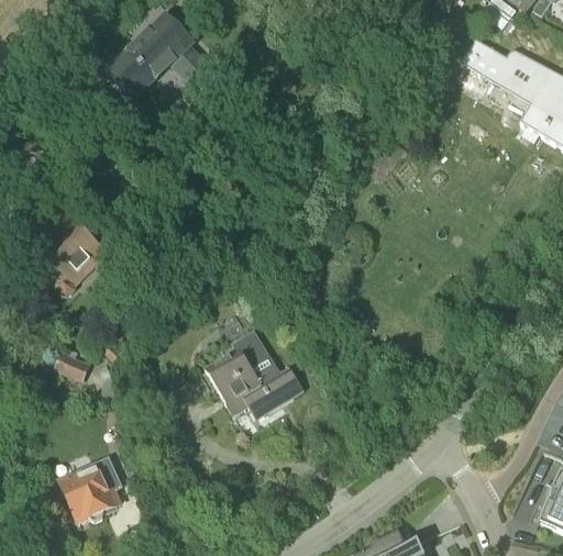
[(504,26),(517,7),(507,0),(489,0),(482,11),(504,26)]
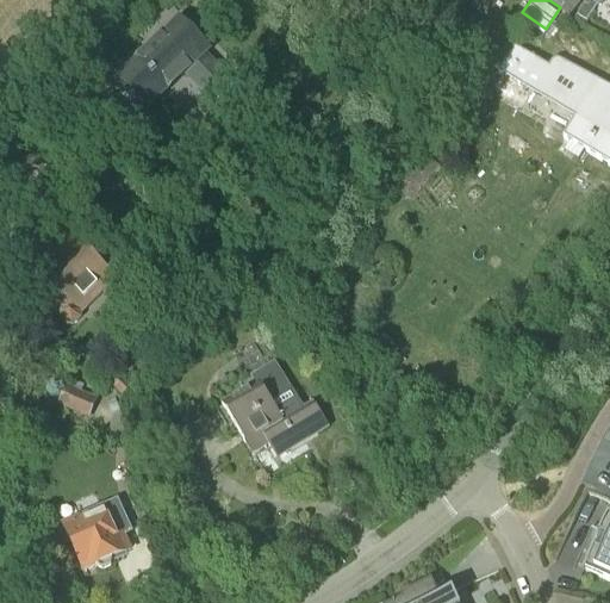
[(204,89),(226,67),(209,50),(212,45),(179,13),(114,75),(148,110),(186,72),(204,89)]
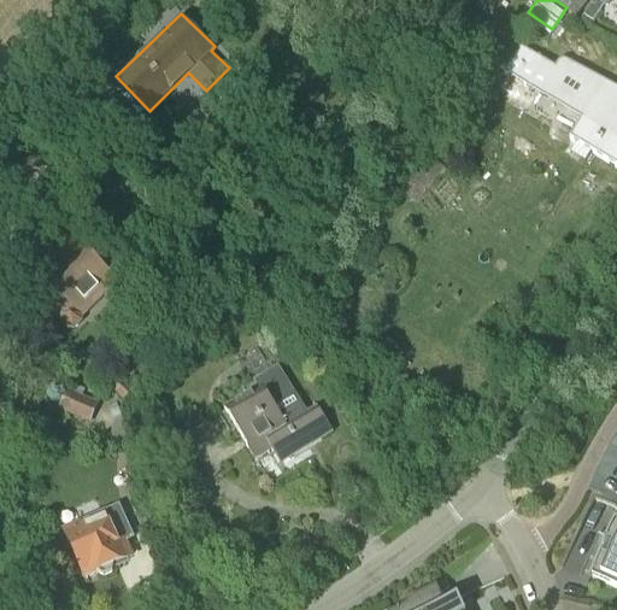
[(556,63),(521,42),(506,66),(499,62),(487,81),(518,100),(529,82),(582,115),(571,134),(616,160),(616,83),(565,56),(563,56),(560,57),(559,58),(556,63)]
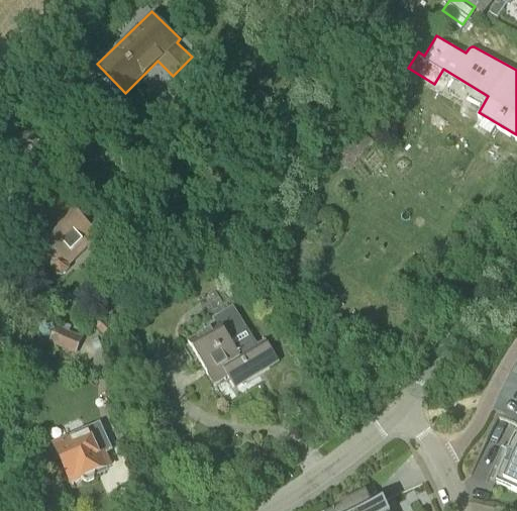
[(365,129),(337,157),(345,165),(373,137),(365,129)]
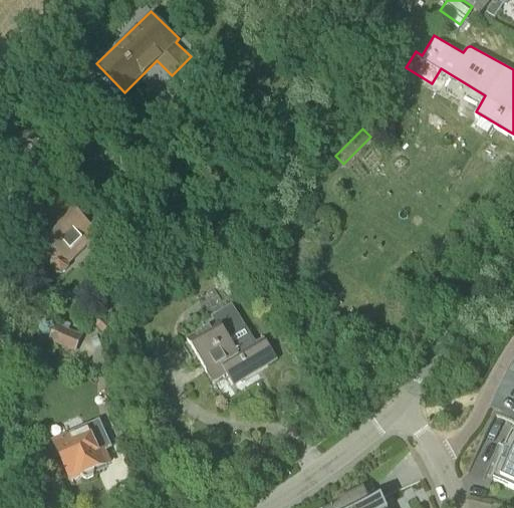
[(65,207),(51,193),(16,203),(22,226),(41,221),(46,226),(34,238),(51,255),(48,258),(48,262),(54,268),(58,268),(64,262),(64,258),(61,255),(80,237),(74,231),(84,221),(68,204),(65,207)]
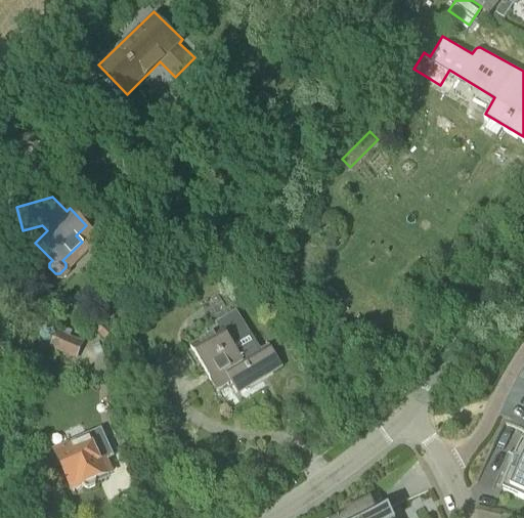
[(115,328),(105,319),(103,321),(102,321),(96,328),(107,338),(115,328)]
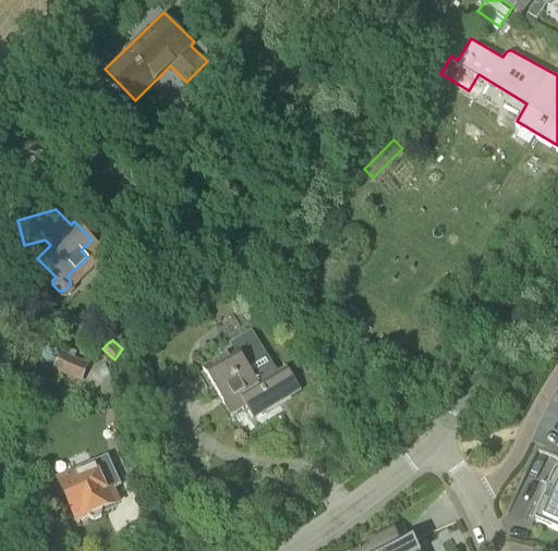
[(258,379),(237,344),(203,365),(231,411),(259,392),(268,406),(301,384),(287,363),(258,379)]
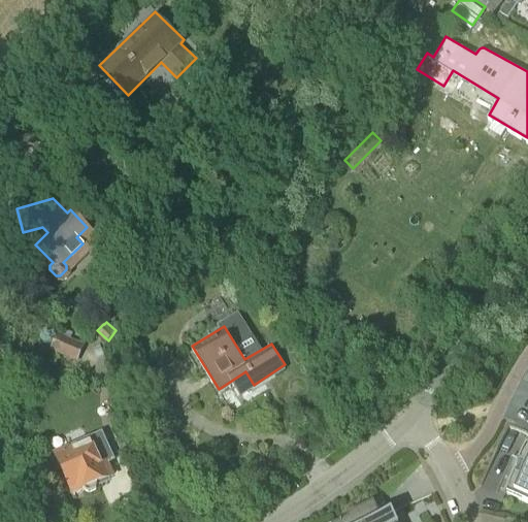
[(75,334),(66,330),(64,334),(57,331),(53,346),(77,355),(81,341),(74,338),(75,334)]
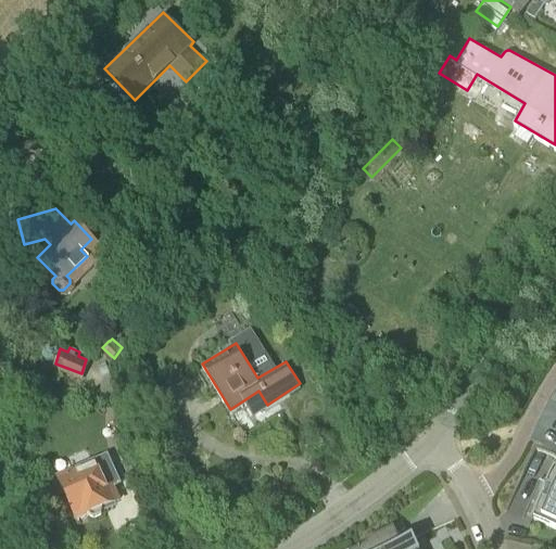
[(92,514),(100,511),(102,507),(118,499),(110,481),(121,474),(109,449),(57,471),(77,518),(88,512),(92,514)]
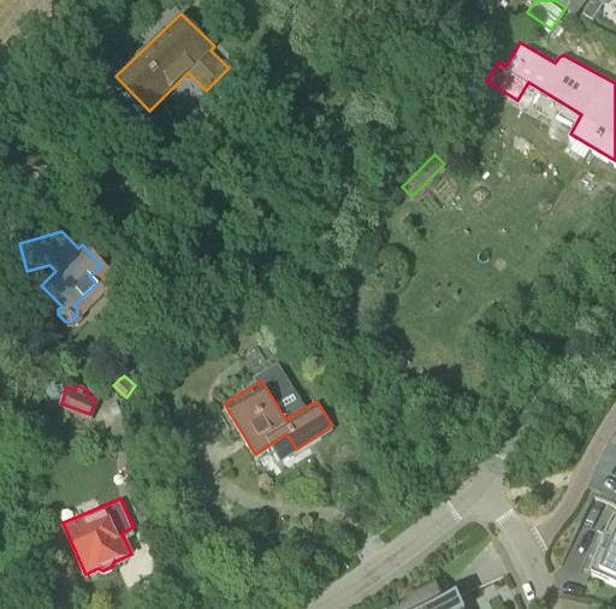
[(599,547),(590,569),(615,580),(615,514),(605,533),(615,538),(609,551),(599,547)]
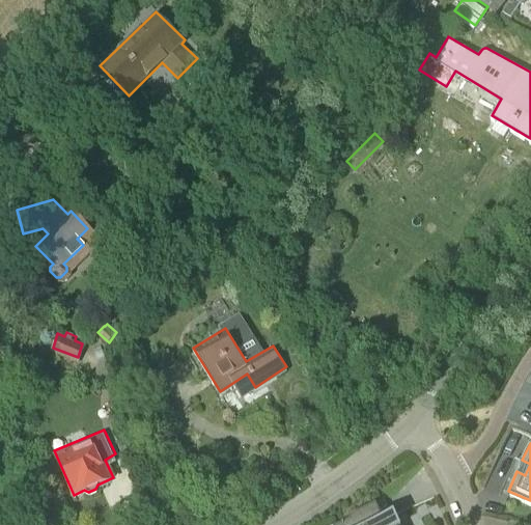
[(384,516),(376,502),(329,524),(331,524),(334,524),(401,524),(395,510),(384,516)]
